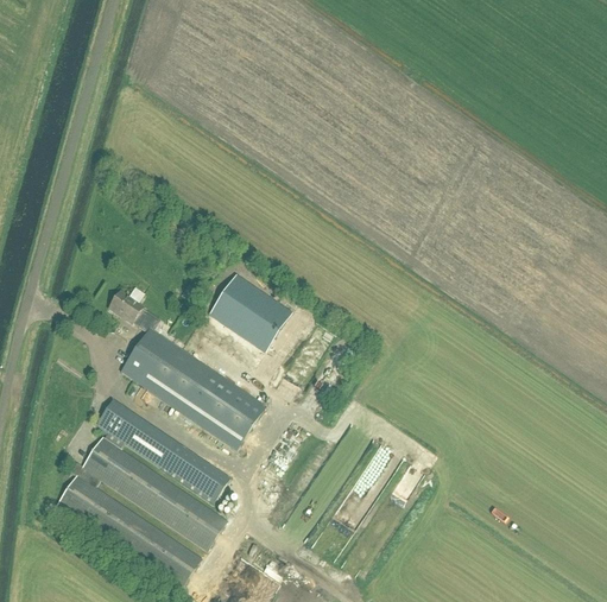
[(225,314),(280,350),(304,314),(250,277),(225,314)]
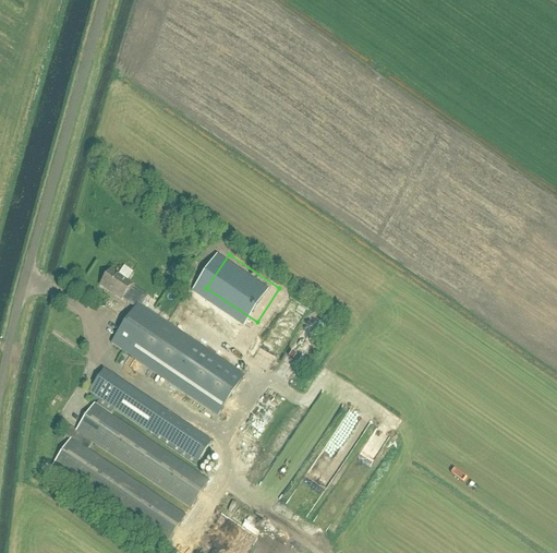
[(120,265),(128,273),(134,266),(126,259),(120,265)]
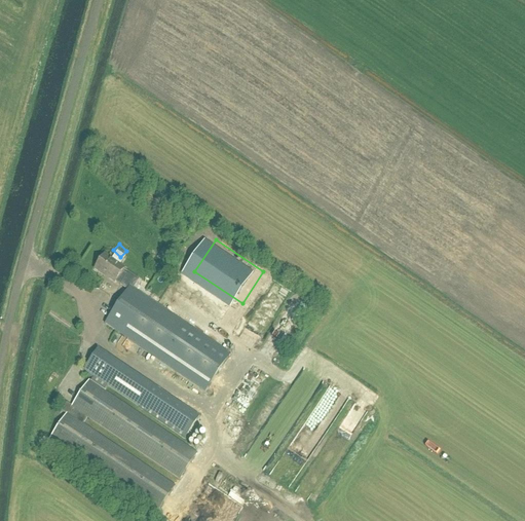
[(204,388),(230,350),(133,285),(138,275),(123,265),(123,264),(104,251),(94,265),(113,278),(114,278),(126,287),(104,321),(204,388)]
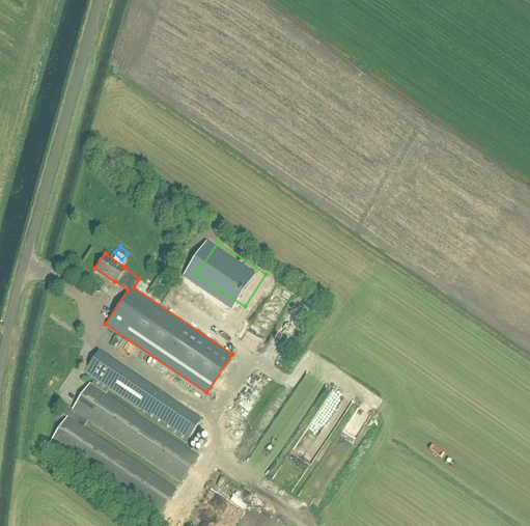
[(199,303),(204,295),(198,292),(194,299),(199,303)]
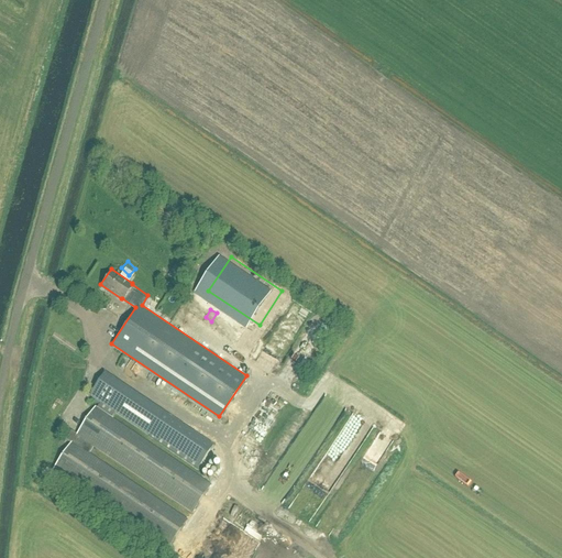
[(227,329),(234,334),(239,326),(232,321),(227,329)]
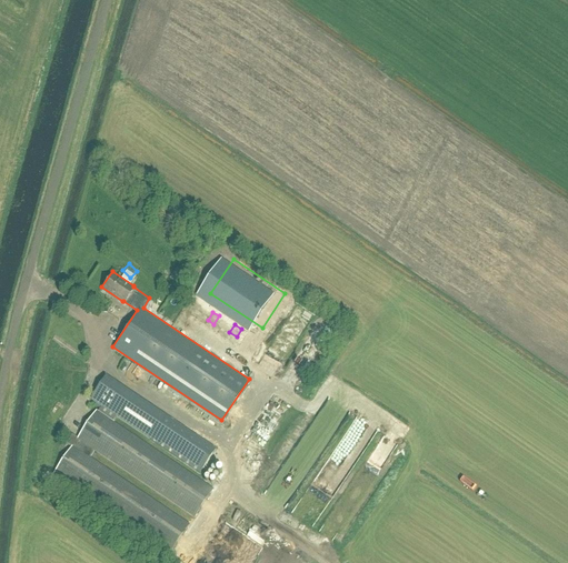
[(89,395),(149,435),(163,413),(105,373),(89,395)]
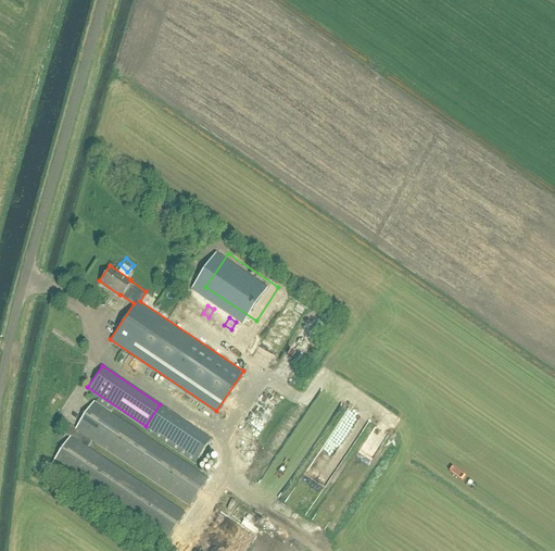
[(207,476),(92,399),(75,425),(70,422),(64,430),(70,434),(51,461),(165,538),(184,511),(79,439),(84,433),(189,503),(207,476)]
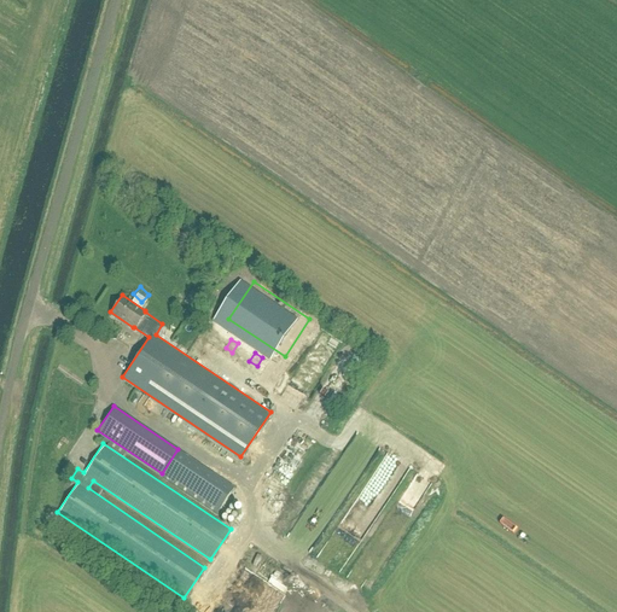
[(217,473),(209,474),(211,484),(220,483),(217,473)]
